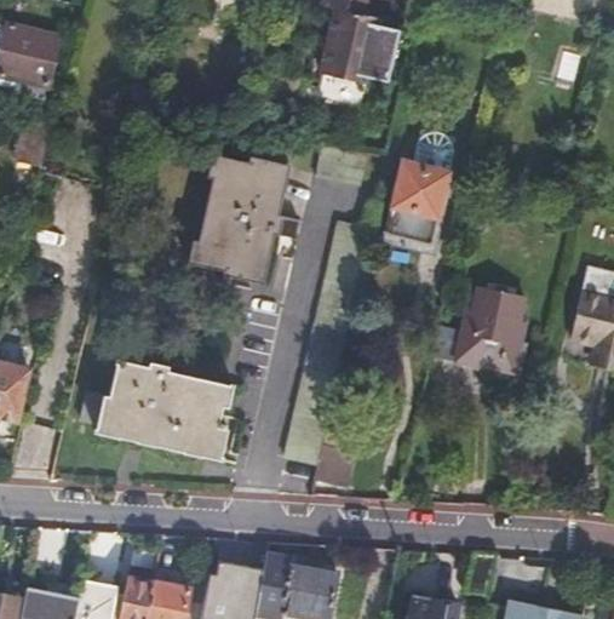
[(397,33),(377,28),(361,26),(363,15),(366,0),(322,0),(321,10),(333,13),(319,78),(363,87),(366,79),(386,82),(397,33)]
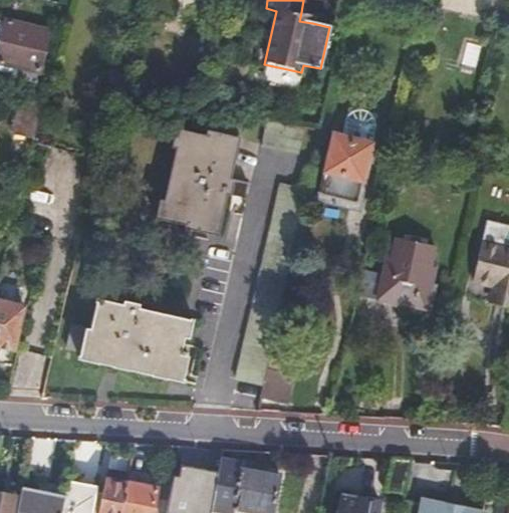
[(299,21),(312,23),(313,15),(301,12),(299,21)]
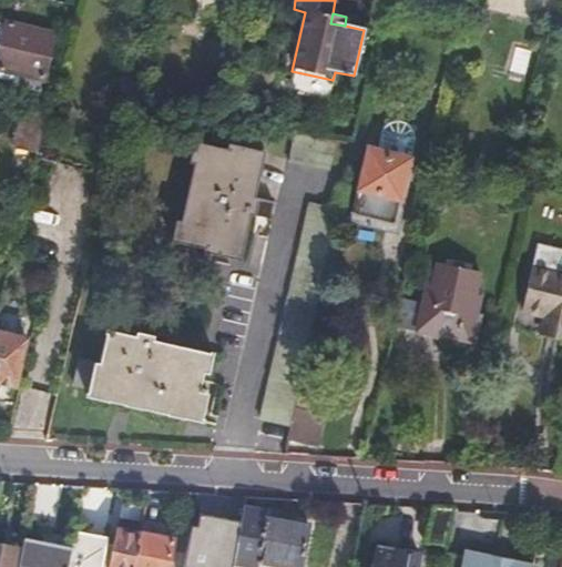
[(11,83),(39,88),(50,31),(0,21),(0,71),(13,74),(11,83)]
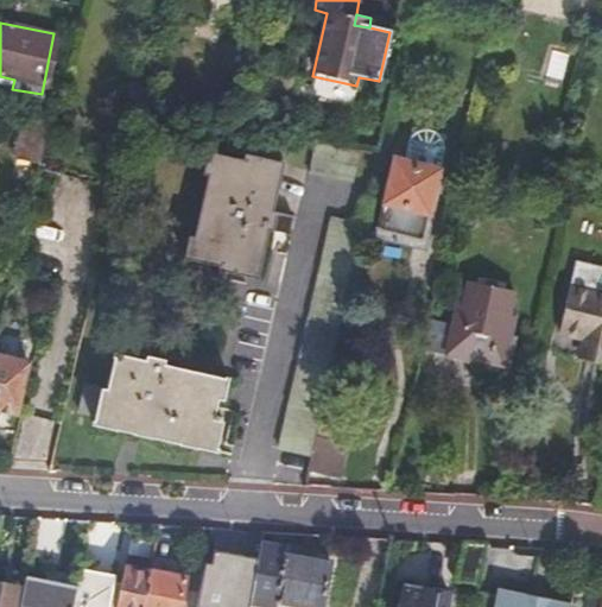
[(37,175),(48,131),(21,124),(11,169),(37,175)]
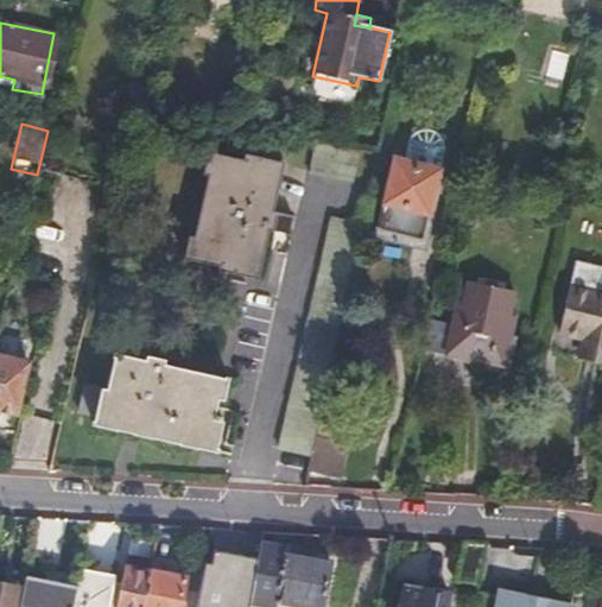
[(409,144),(404,165),(437,174),(442,151),(438,143),(432,137),(424,134),(416,137),(409,144)]
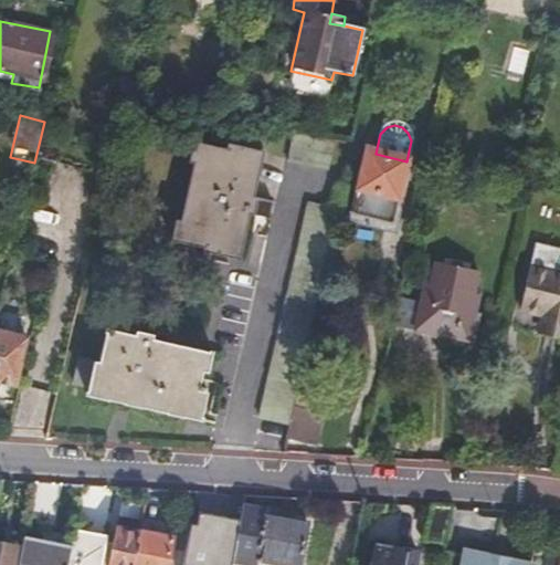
[(335,142),(293,134),(287,160),(328,170),(335,142)]
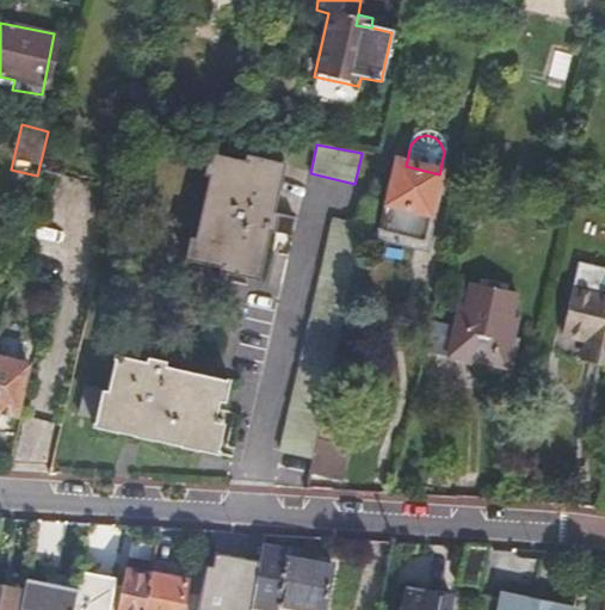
[(211,154),(192,240),(198,242),(195,262),(221,267),(220,271),(258,279),(269,230),(290,234),(294,216),(273,211),(284,164),(242,154),(241,160),(211,154)]
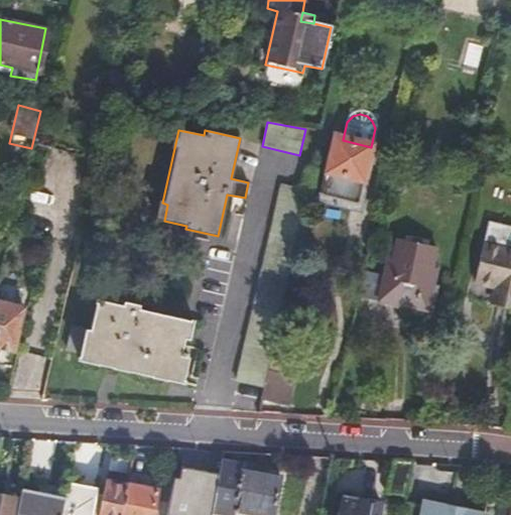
[(335,138),(321,199),(358,207),(371,147),(343,140),(335,138)]
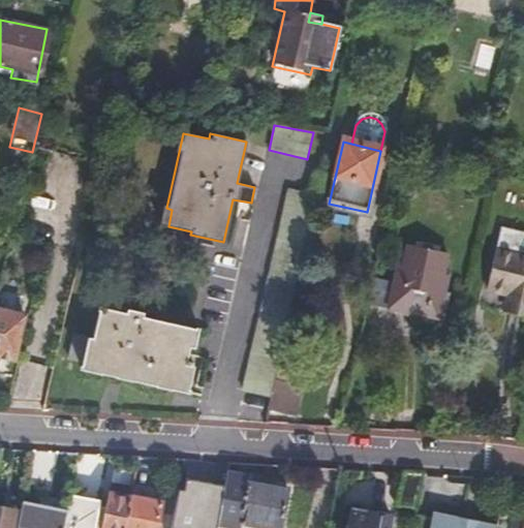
[(281,361),(317,197),(296,192),(250,394),(273,399),(281,361)]
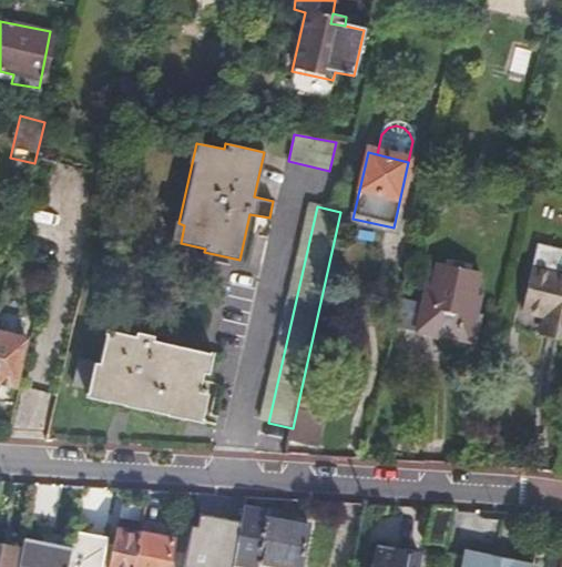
[(561,249),(539,244),(534,265),(523,310),(551,315),(549,327),(561,331),(561,249)]
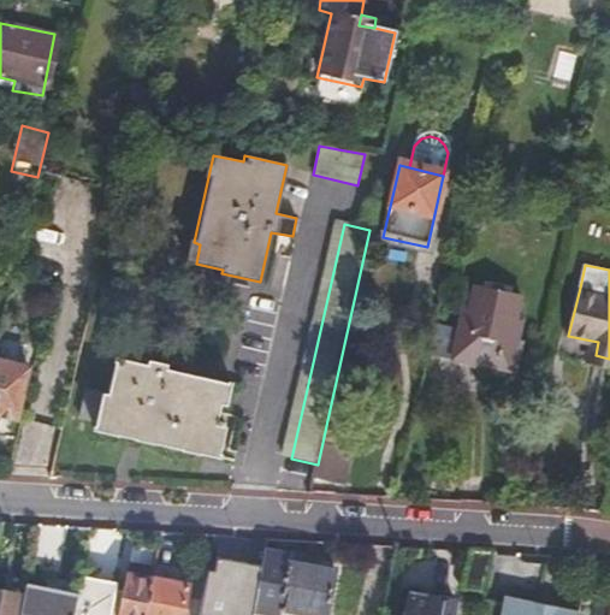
[(463,314),(452,364),(509,374),(519,325),(514,324),(517,302),(473,294),(468,314),(463,314)]
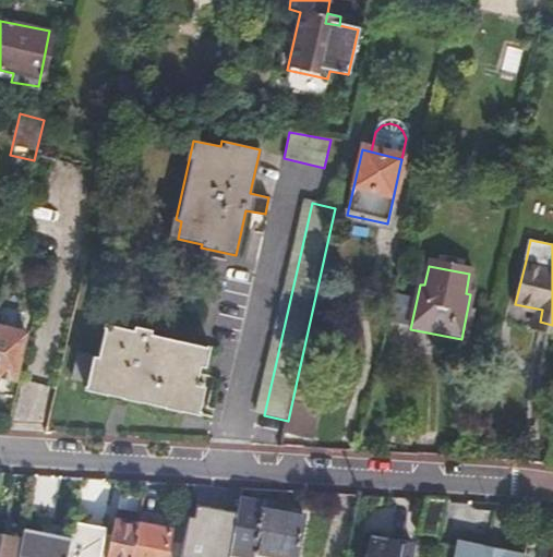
[(77,352),(72,378),(87,382),(85,390),(200,416),(206,387),(203,386),(204,382),(194,379),(202,346),(151,334),(155,316),(136,312),(133,329),(106,324),(98,356),(77,352)]
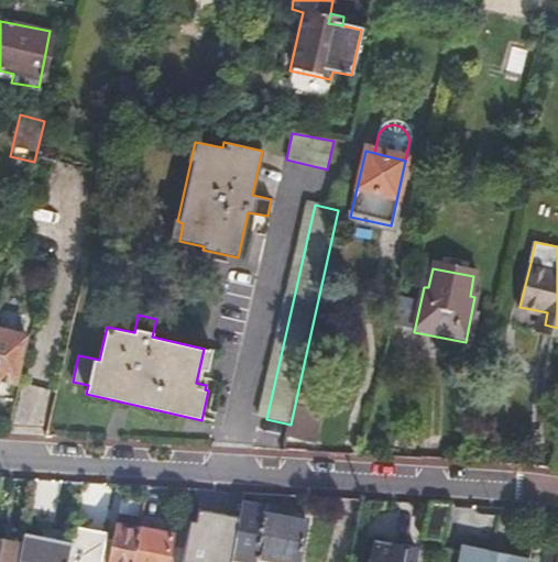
[(0,332),(0,384),(13,387),(25,339),(0,332)]
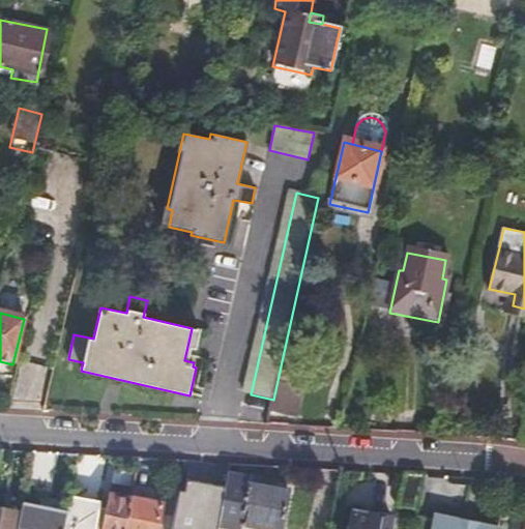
[(273,400),(270,409),(299,415),(305,385),(294,382),(297,365),(282,361),(273,400)]
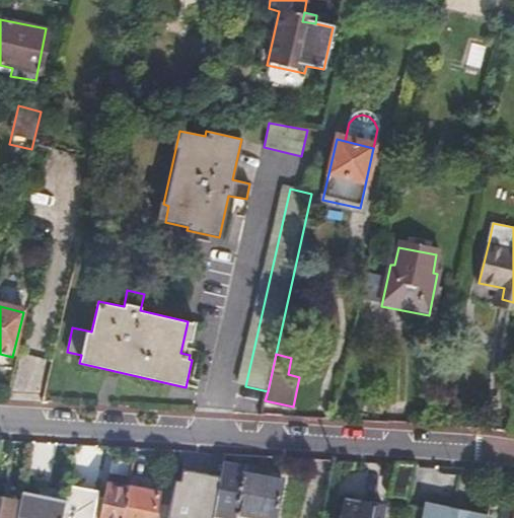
[(176,503),(213,510),(221,470),(184,463),(176,503)]
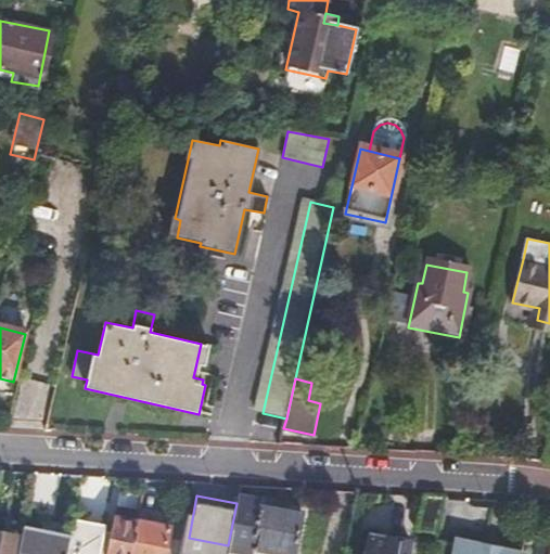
[(228,545),(226,553),(255,553),(257,549),(285,553),(294,553),(303,512),(260,503),(261,500),(238,495),(237,503),(228,545)]
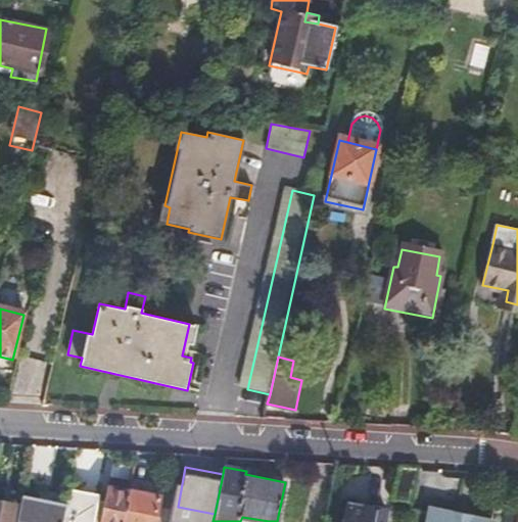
[(122,521),(129,491),(89,481),(80,521),(122,521)]
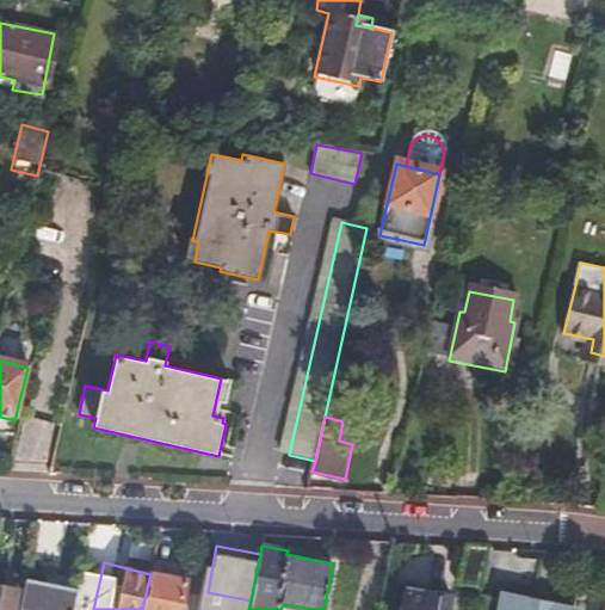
[(44,578),(25,574),(17,609),(71,609),(74,597),(54,593),(56,577),(44,574),(44,578)]
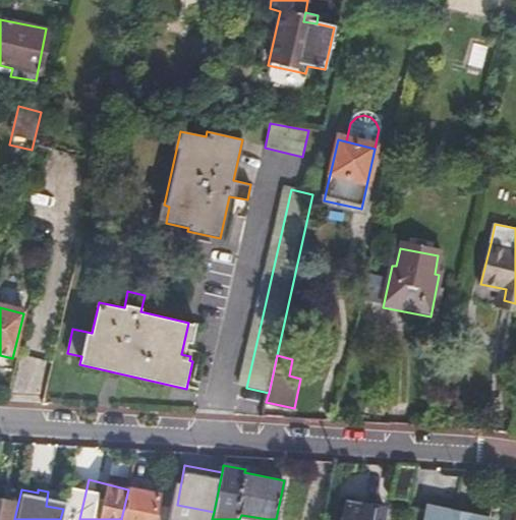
[(151,519),(157,496),(128,489),(121,519),(151,519)]
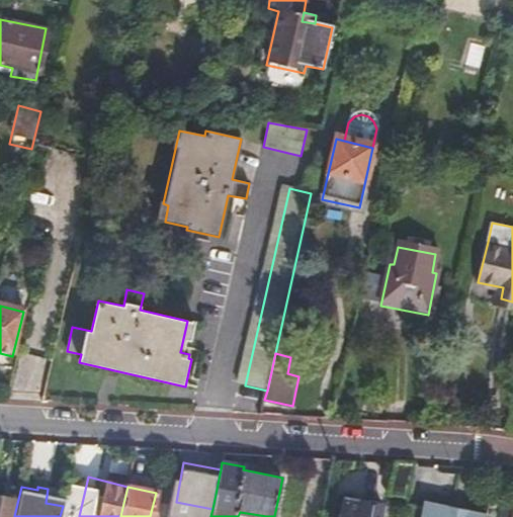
[(346,498),(341,516),(383,516),(387,506),(346,498)]
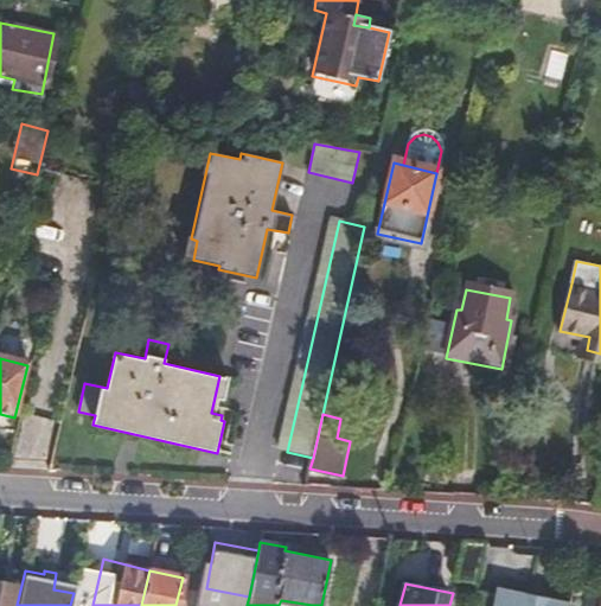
[(0,587),(0,605),(10,605),(14,591),(0,587)]
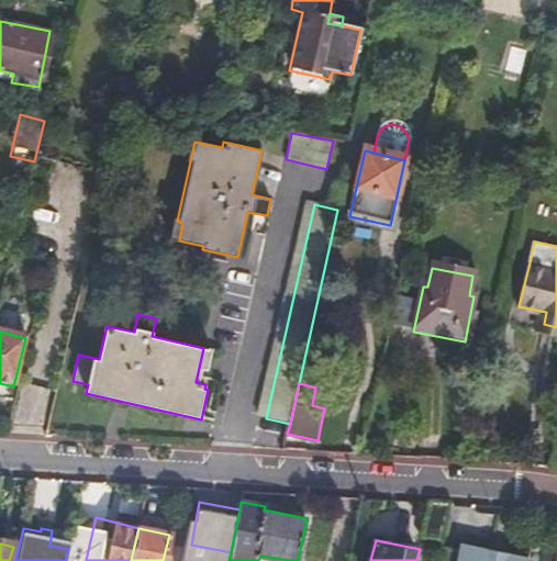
[(516,560),(441,546),(436,560),(516,560)]
